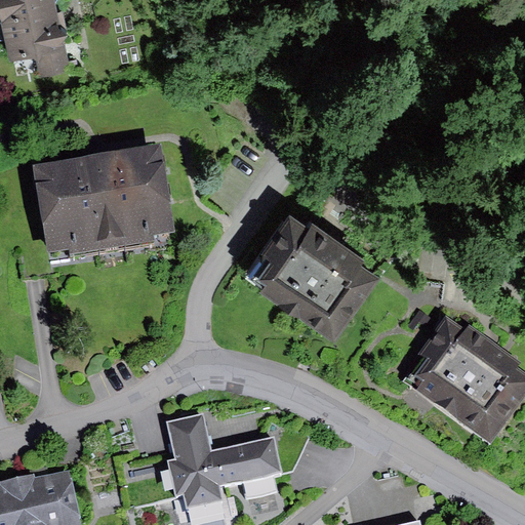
[(0,0),(0,8),(1,9),(3,16),(58,8),(56,0),(0,0)]
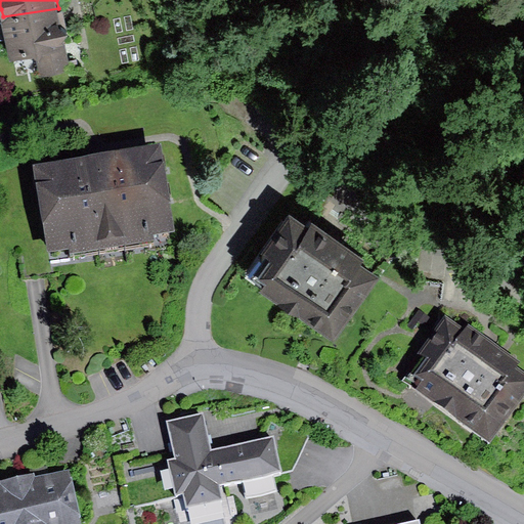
[(58,8),(3,16),(9,61),(34,56),(38,78),(72,71),(64,34),(69,24),(61,20),(58,8)]
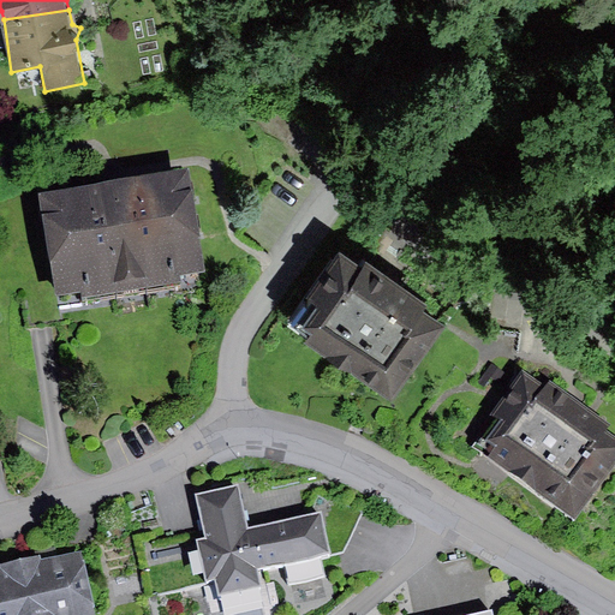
[(203,179),(57,197),(69,297),(214,280),(203,179)]
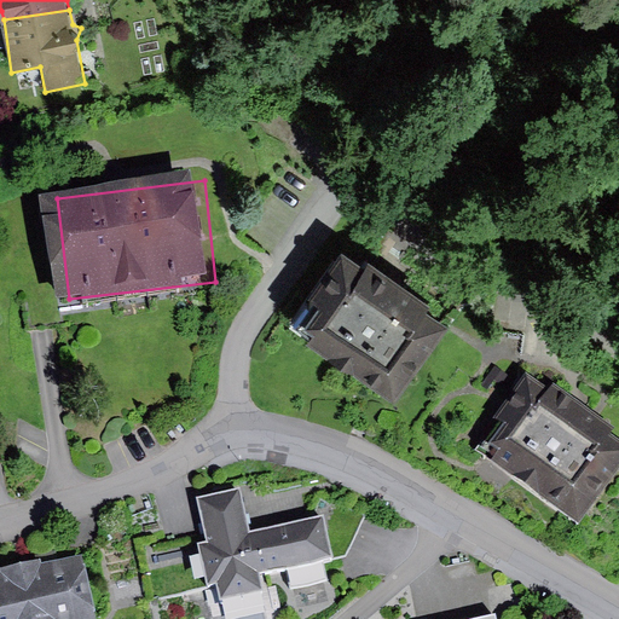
[(447,318),(340,243),(310,285),(314,289),(293,319),(395,392),(447,318)]
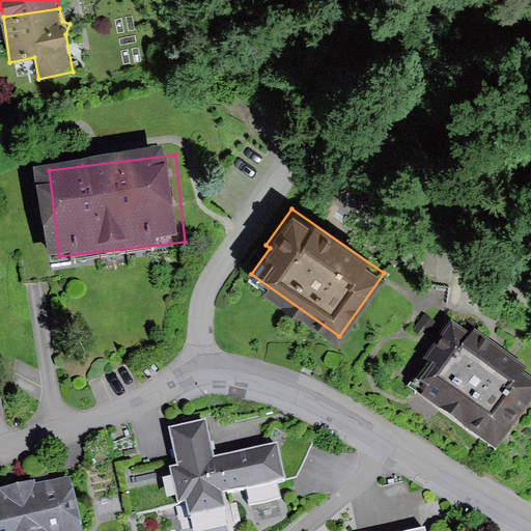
[(425,315),(419,323),(429,331),(436,323),(425,315)]
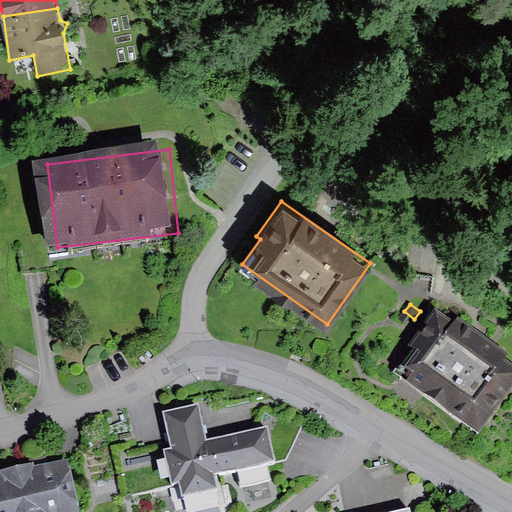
[(511,389),(511,365),(436,310),(409,346),(413,349),(394,373),(479,435),(511,389)]
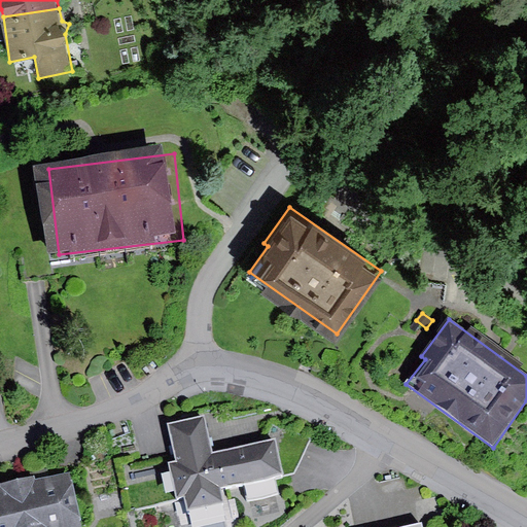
[(220,488),(212,453),(204,415),(167,423),(175,460),(170,461),(177,499),(184,498),(186,510),(223,502),(220,488)]
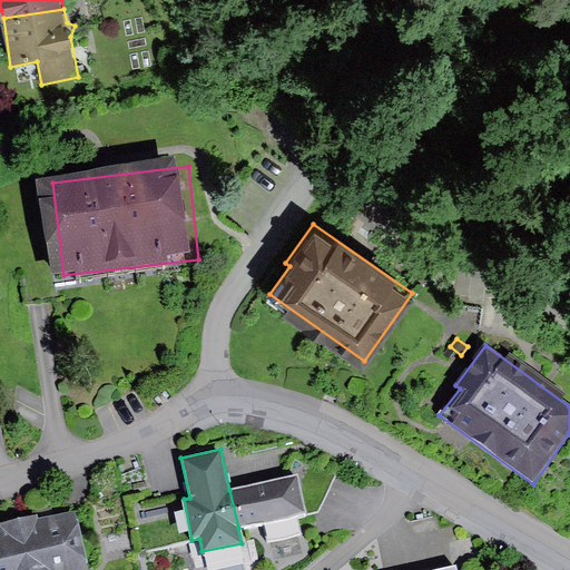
[(229,490),(238,528),(306,512),(297,474),(229,490)]
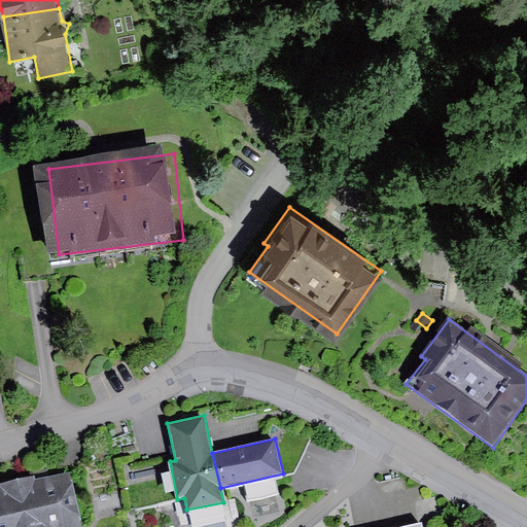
[(3,486),(0,486),(0,526),(83,526),(71,471),(35,481),(34,477),(2,484),(3,486)]
